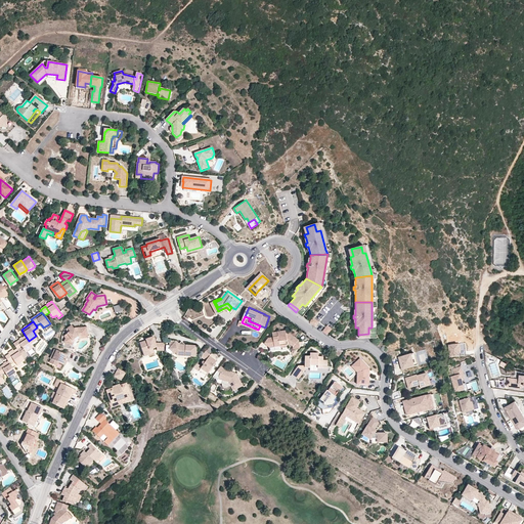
[(87,328),(75,329),(74,330),(72,326),(68,330),(70,333),(69,334),(64,337),(67,339),(64,342),(71,345),(73,341),(77,338),(76,337),(78,335),(80,338),(87,337),(87,328)]
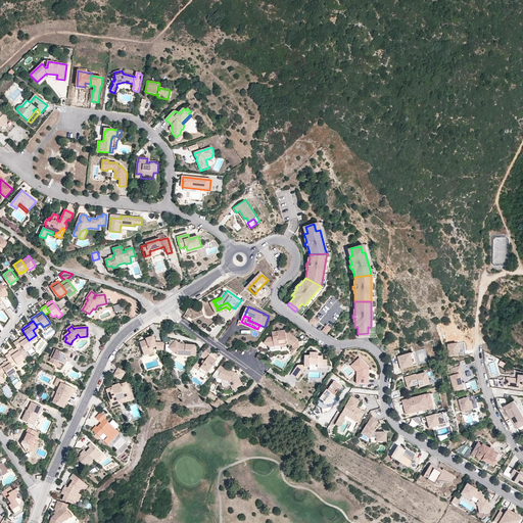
[(299,339),(289,331),(286,332),(286,329),(279,330),(279,335),(274,336),(275,340),(270,341),(271,346),(281,344),(283,346),(287,345),(288,343),(291,343),(294,345),(299,339)]
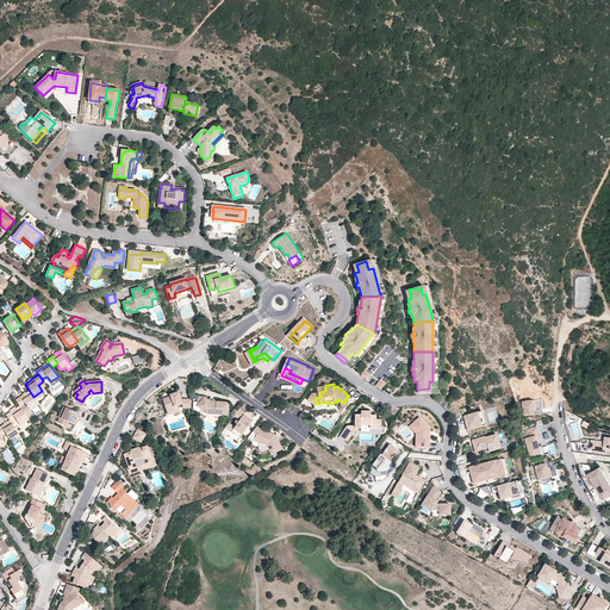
[(325,391),(325,385),(318,386),(313,392),(310,398),(316,404),(315,398),(321,397),(319,392),(325,391)]
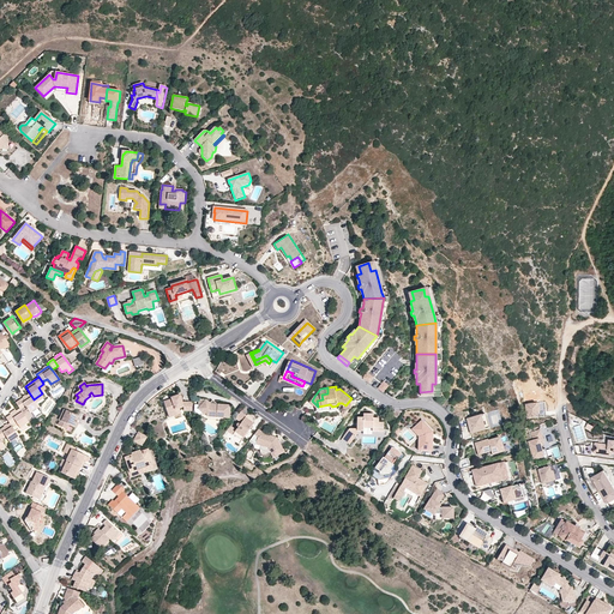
[(34,399),(29,392),(16,402),(19,408),(20,409),(25,407),(30,413),(38,407),(34,399)]
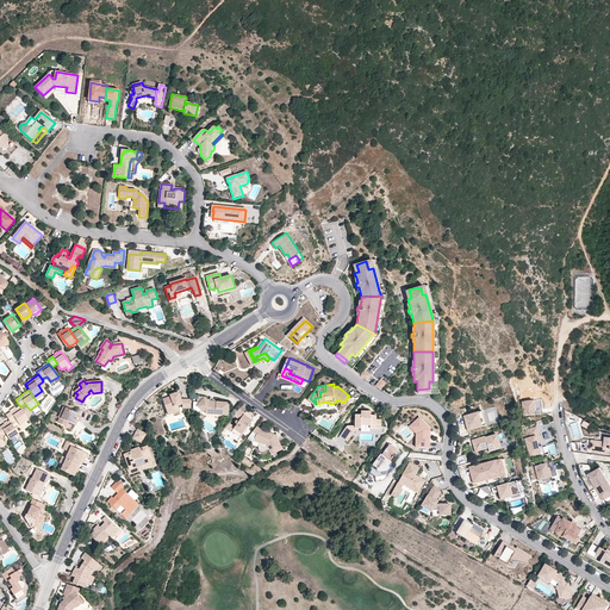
[(174,396),(170,396),(163,399),(168,411),(175,409),(175,406),(179,405),(182,404),(182,408),(191,408),(191,399),(181,399),(179,392),(174,393),(174,396)]
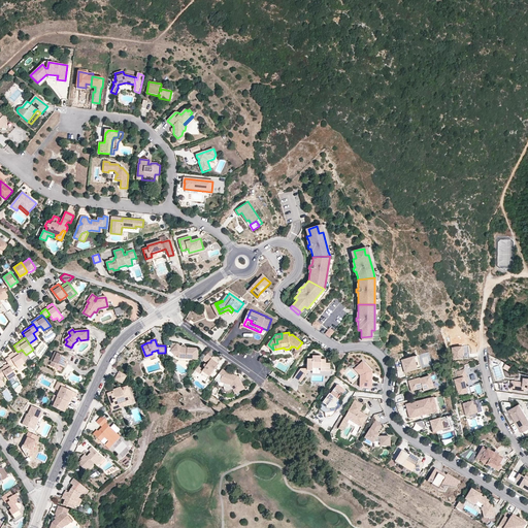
[(182,344),(176,342),(171,342),(171,348),(173,348),(171,351),(179,357),(180,355),(188,355),(189,356),(197,356),(198,355),(198,344),(187,345),(185,345),(184,347),(182,344)]
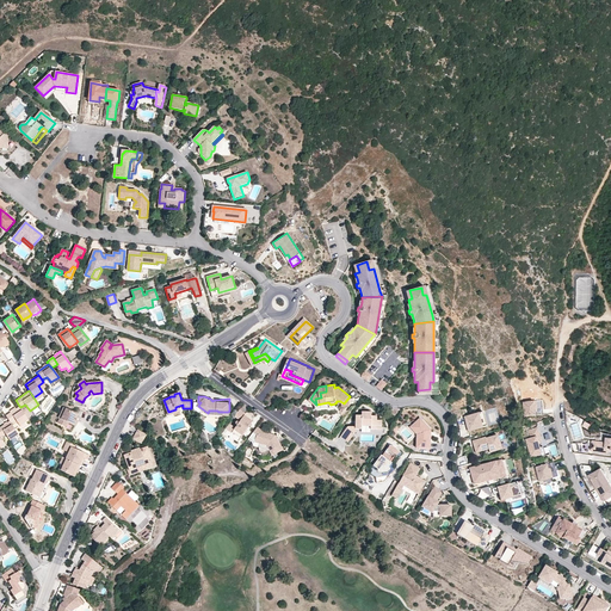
[(543,414),(542,400),(534,401),(523,402),(524,417),(536,415),(543,414)]
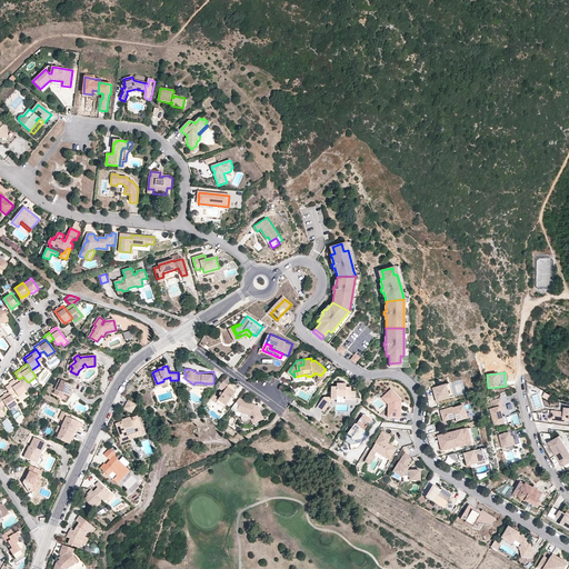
[(27,391),(19,379),(18,378),(6,387),(9,391),(10,392),(15,389),(19,397),(27,391)]
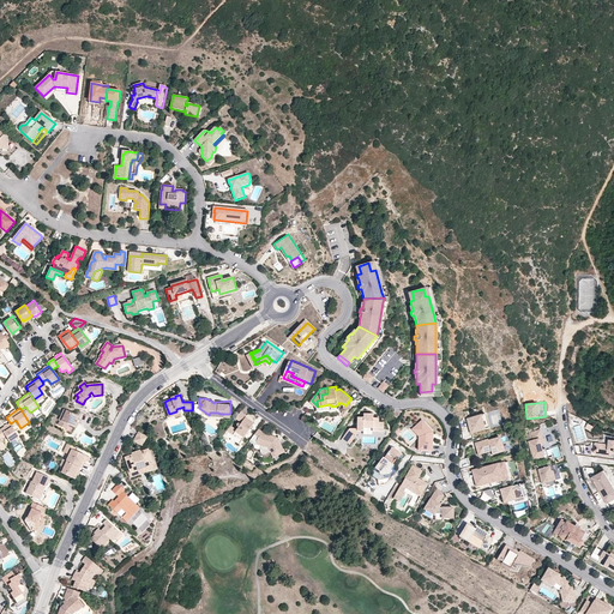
[(64,408),(61,415),(64,416),(61,421),(60,420),(58,425),(66,428),(68,423),(76,427),(77,427),(78,426),(79,425),(79,423),(79,422),(78,421),(77,420),(78,419),(76,417),(77,414),(64,408)]
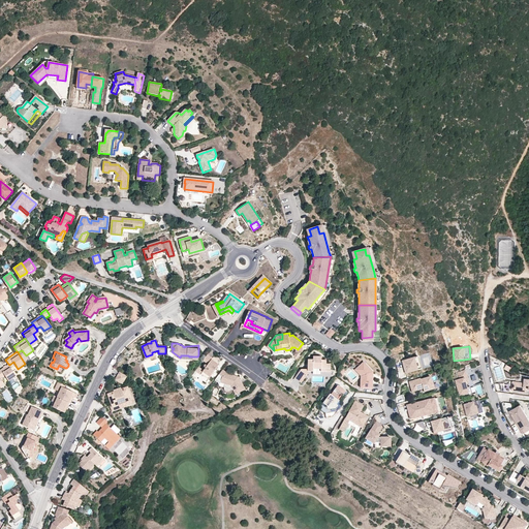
[(214,355),(210,351),(205,358),(210,361),(209,362),(208,362),(206,363),(206,365),(206,366),(204,369),(212,374),(220,362),(214,358),(214,355)]
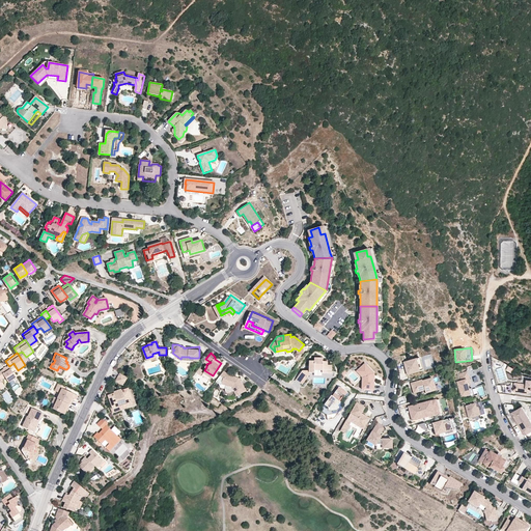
[(309,362),(309,363),(310,363),(310,365),(309,365),(308,369),(303,369),(296,379),(303,384),(309,374),(309,372),(312,372),(314,372),(314,369),(322,369),(322,372),(324,372),(331,373),(331,364),(327,364),(327,361),(322,361),(322,358),(313,357),(313,360),(310,360),(309,360),(309,361),(309,362)]
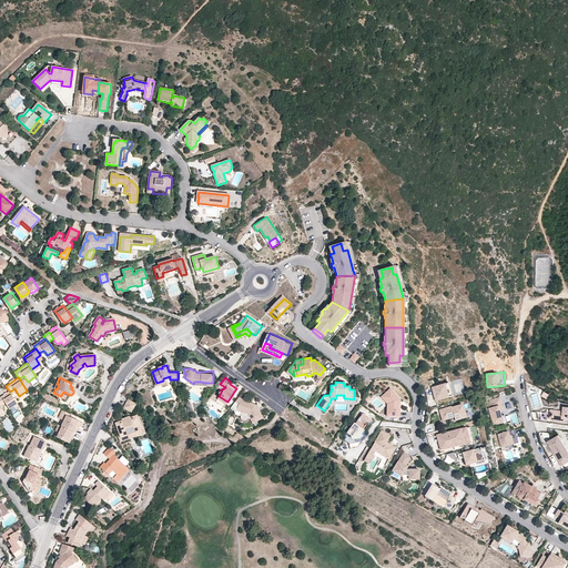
[(444,384),(433,387),(435,394),(434,394),(435,401),(448,397),(453,396),(449,383),(444,384)]
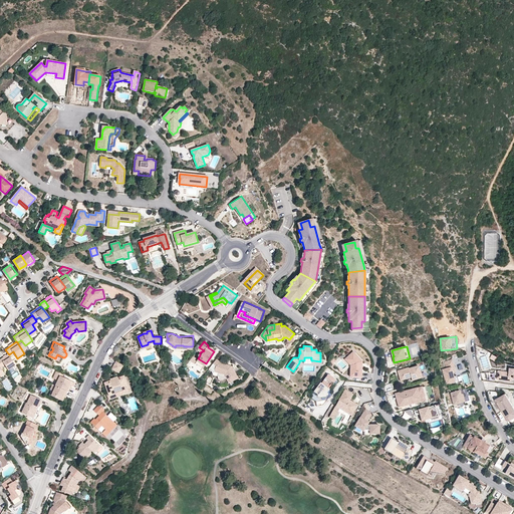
[(361,377),(362,361),(353,351),(347,356),(352,362),(352,365),(350,365),(350,376),(361,377)]
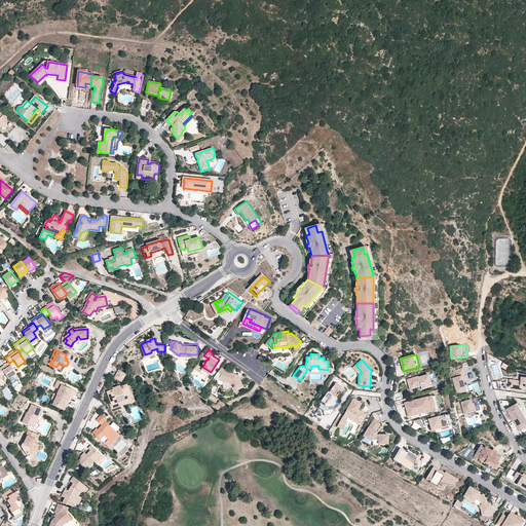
[(15,373),(9,363),(8,362),(0,368),(4,373),(8,378),(15,373)]
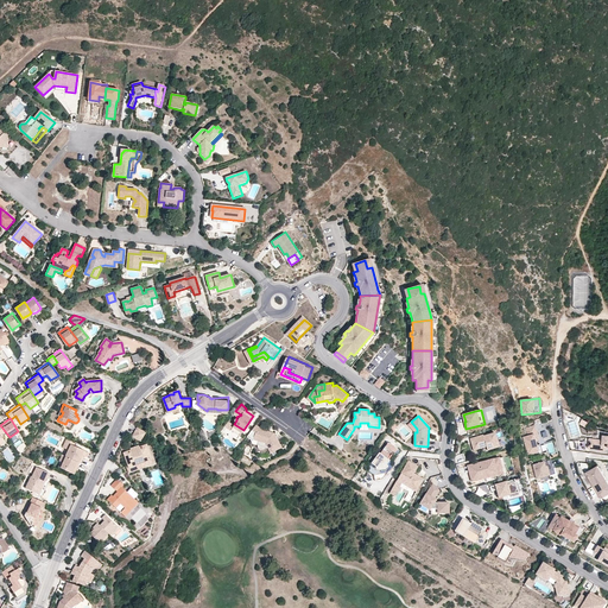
[(260,424),(257,422),(252,428),(257,431),(255,436),(259,438),(267,441),(273,451),(284,445),(277,435),(274,434),(274,432),(271,431),(272,430),(264,426),(265,423),(261,422),(260,424)]
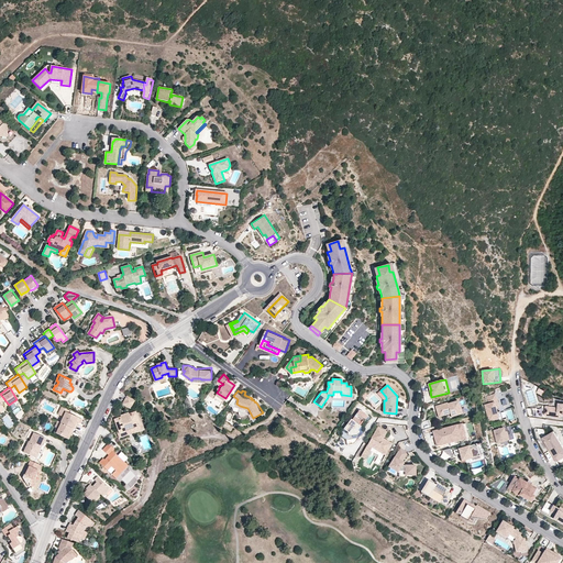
[(507,405),(504,392),(496,394),(487,396),(489,405),(485,406),(489,421),(494,420),(495,422),(503,420),(500,411),(496,412),(495,409),(499,407),(507,405)]
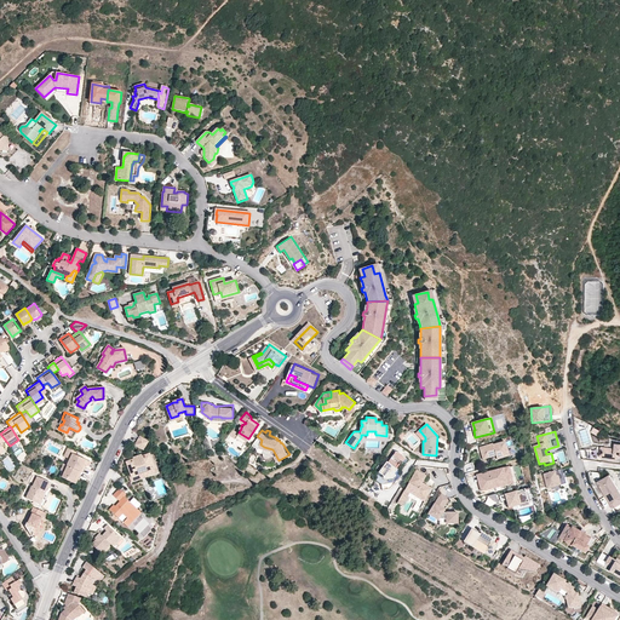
[(141,435),(135,443),(143,448),(148,440),(141,435)]
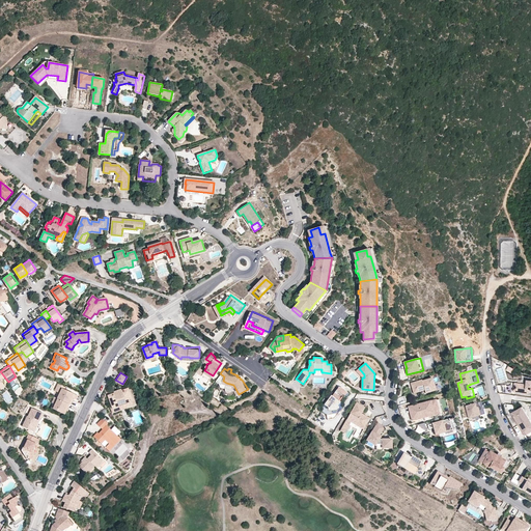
[(415,383),(411,384),(414,394),(425,390),(426,393),(437,390),(435,384),(432,378),(422,382),(422,381),(417,382),(418,383),(416,384),(415,383)]
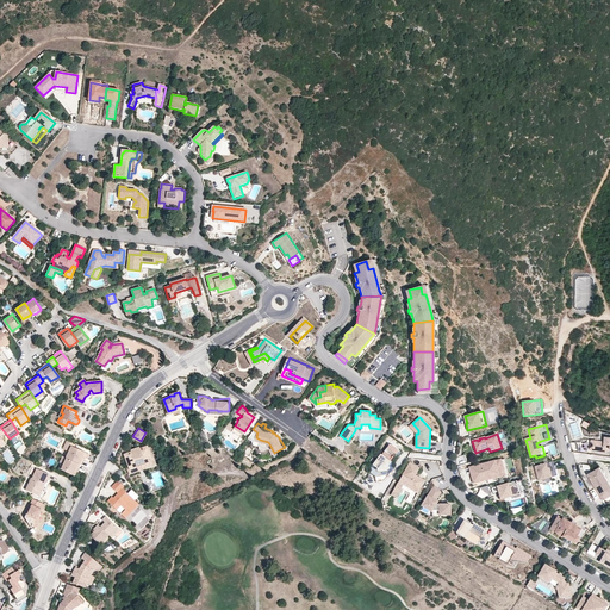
[(609,447),(609,437),(605,436),(604,442),(598,441),(591,440),(590,449),(609,453),(609,448),(609,447)]
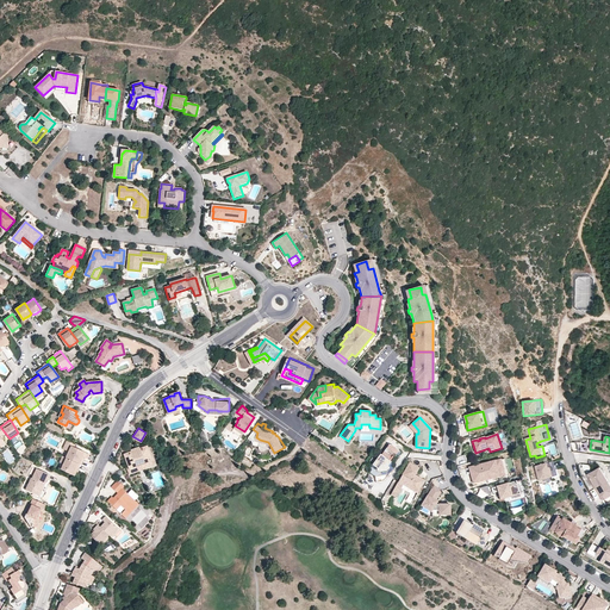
[(75,443),(67,439),(63,448),(68,450),(70,444),(74,447),(75,443)]
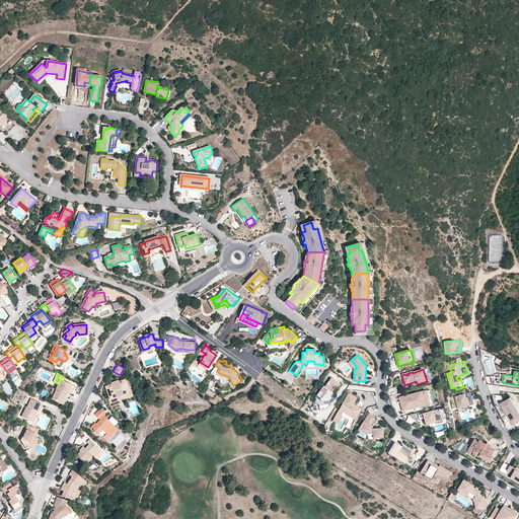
[(330,395),(334,391),(334,387),(337,386),(338,385),(337,384),(339,381),(338,380),(337,379),(336,378),(335,378),(334,377),(332,377),(331,377),(324,386),(321,390),(320,390),(313,399),(319,404),(330,402),(334,397),(330,395)]
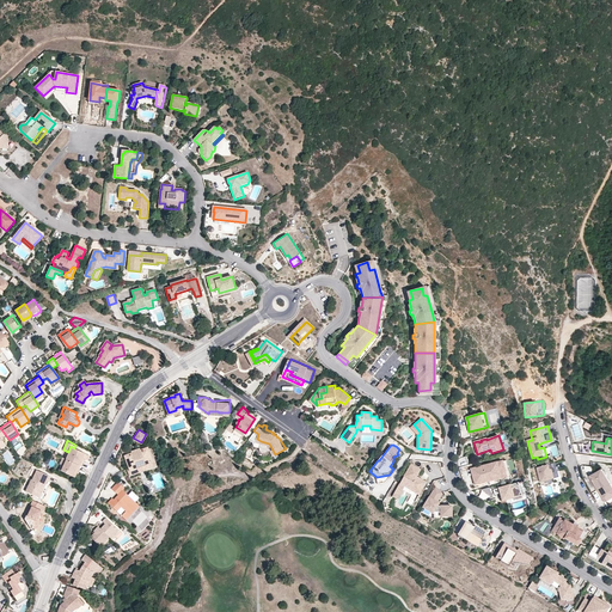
[(71,446),(68,452),(69,453),(66,459),(67,459),(80,465),(84,458),(89,459),(90,456),(74,448),(71,446)]
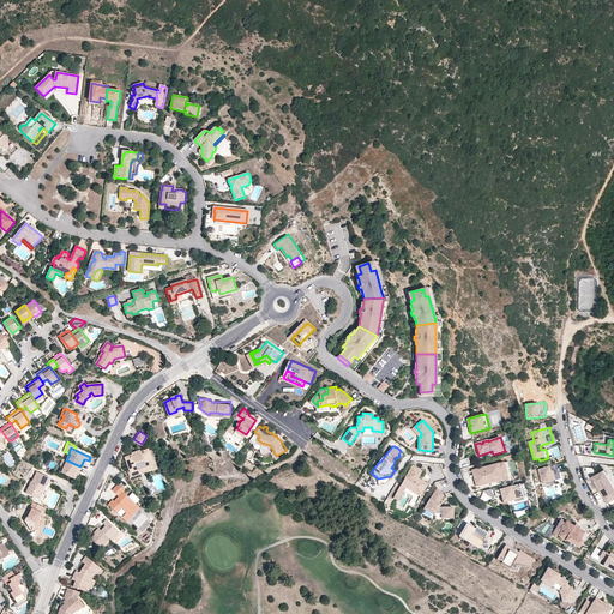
[(150,447),(148,447),(152,462),(146,464),(148,467),(139,469),(138,467),(131,469),(128,463),(126,464),(131,476),(157,467),(150,447)]
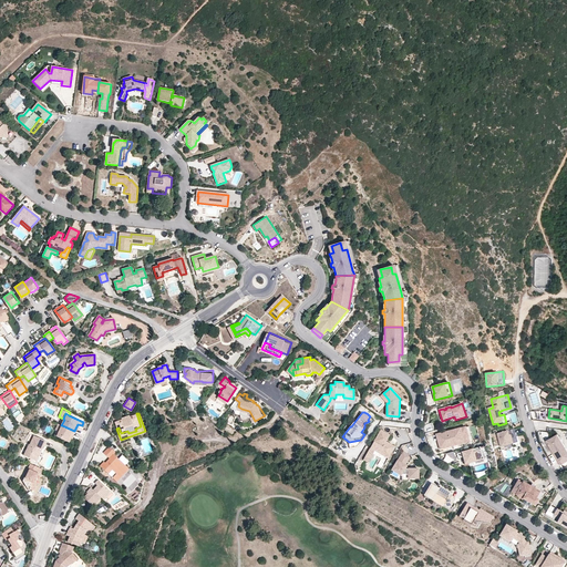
[(136,413),(135,414),(130,416),(129,414),(122,416),(123,419),(116,421),(119,428),(121,433),(127,431),(129,433),(136,431),(135,429),(141,426),(136,413)]
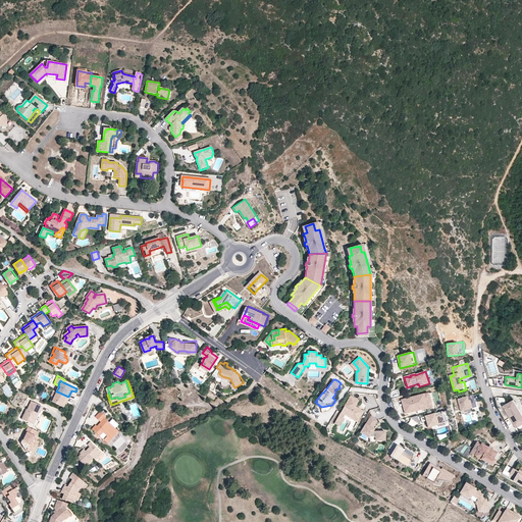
[(68,397),(57,392),(55,397),(53,396),(51,401),(60,405),(64,403),(67,404),(69,401),(68,400),(69,397),(68,397)]
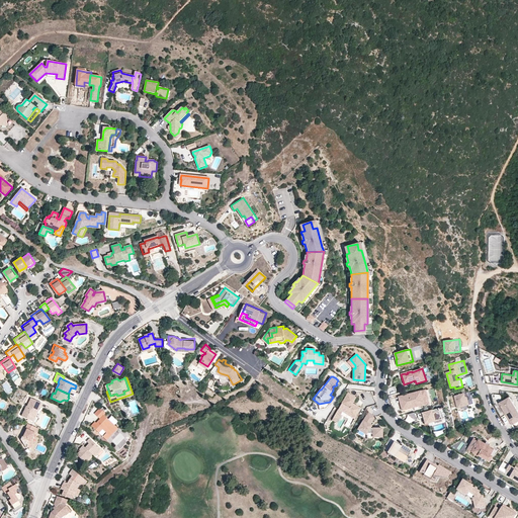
[(425,391),(403,396),(405,404),(401,406),(403,410),(420,406),(428,403),(425,391)]
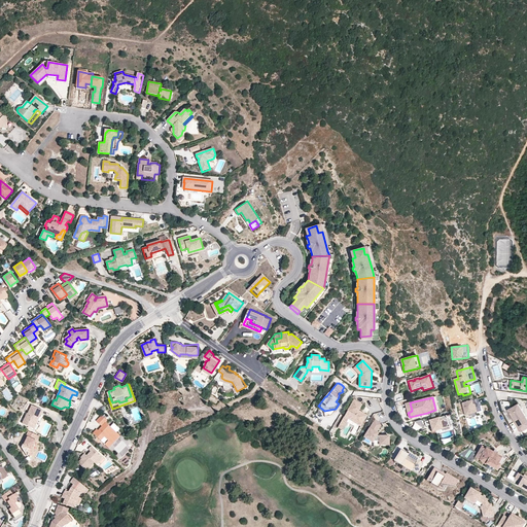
[(479,398),(462,403),(465,415),(482,411),(479,398)]
